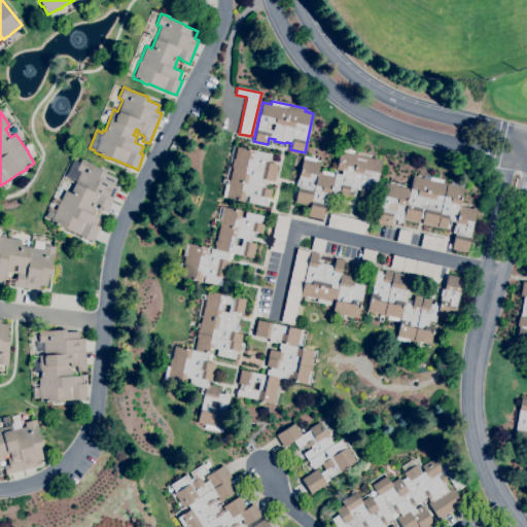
[(266,206),(248,202),(249,196),(245,195),(244,201),(222,197),(225,183),(226,183),(226,179),(230,180),(232,167),(231,167),(233,159),(234,160),(237,146),(271,154),(270,160),(269,160),(268,163),(277,165),(274,181),(264,179),(262,182),(265,182),(264,187),(272,189),(270,198),(266,198),(265,200),(267,201),(271,202),(270,206),(267,205),(266,206)]
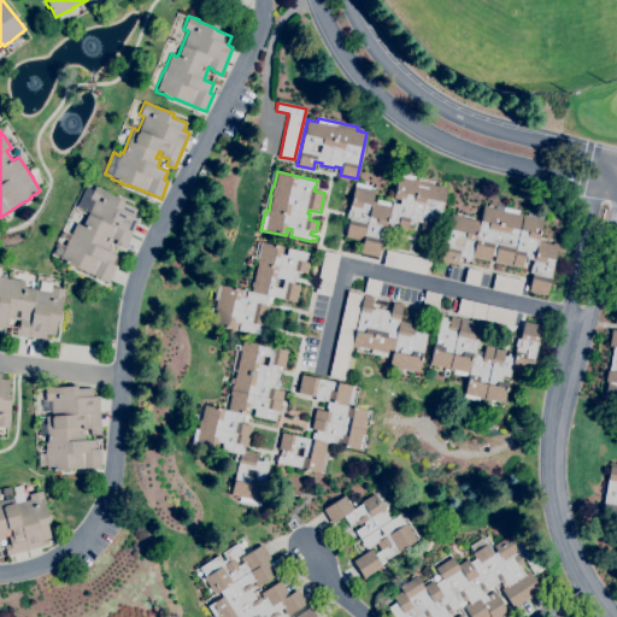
[(378,257),(360,252),(363,240),(345,236),(348,218),(346,218),(347,210),(350,210),(350,205),(356,182),(370,186),(370,187),(375,188),(372,201),(376,203),(377,199),(392,203),(399,204),(400,200),(393,198),(399,172),(413,176),(413,178),(418,180),(417,181),(438,186),(438,184),(442,186),(442,187),(447,188),(436,234),(421,230),(422,223),(416,221),(416,223),(409,222),(406,231),(397,229),(398,223),(394,223),(393,231),(387,230),(385,239),(383,239),(378,257)]
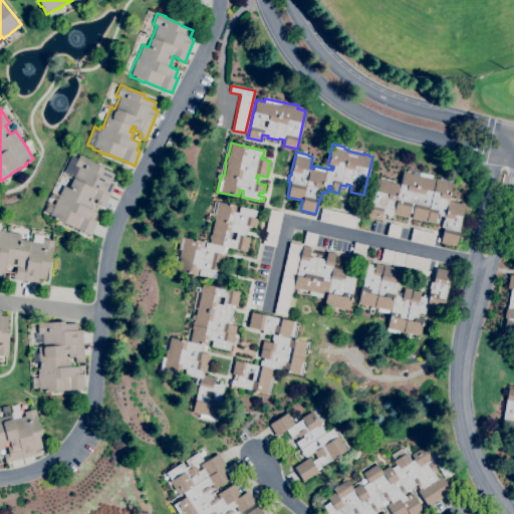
[(89,235),(83,232),(63,223),(57,221),(57,220),(49,216),(54,206),(47,203),(50,197),(56,200),(59,194),(55,192),(58,185),(62,187),(63,185),(68,188),(74,176),(67,173),(71,164),(74,165),(79,155),(87,159),(87,160),(102,167),(102,169),(113,174),(110,181),(115,183),(103,207),(95,203),(97,200),(93,198),(88,209),(96,213),(93,220),(96,221),(89,235)]
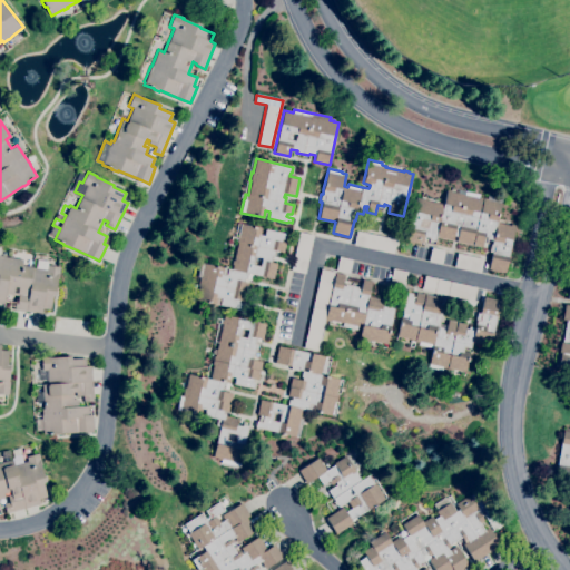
[(505,273),(488,268),(492,253),(489,252),(491,244),(492,244),(493,241),(487,238),(485,245),(482,244),(482,247),(455,242),(457,237),(454,236),(453,241),(436,237),(435,241),(430,239),(430,238),(423,237),(422,244),(406,239),(416,198),(421,199),(421,198),(425,198),(425,196),(444,200),(446,189),(451,190),(451,192),(458,193),(459,189),(480,195),(479,197),(487,198),(488,195),(502,198),(497,223),(511,226),(511,224),(516,225),(505,273)]
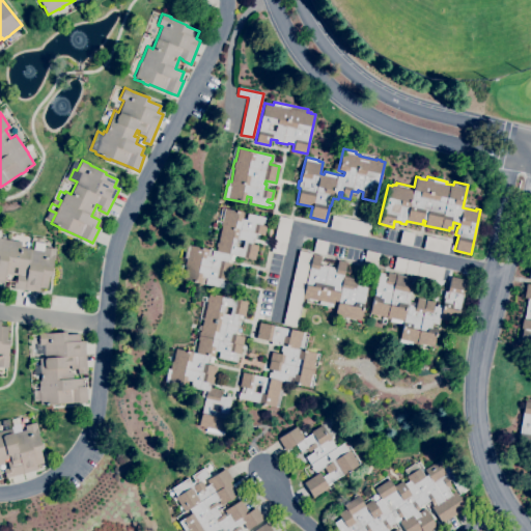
[(223,288),(204,284),(206,278),(202,277),(200,283),(183,279),(186,266),(185,266),(186,258),(184,257),(187,245),(190,246),(190,245),(213,250),(216,251),(220,234),(218,234),(220,228),(221,228),(222,225),(219,224),(220,221),(222,221),(225,208),(243,213),(242,218),(246,219),(247,213),(266,218),(264,223),(262,222),(261,225),(266,226),(263,235),(259,234),(257,241),(253,240),(252,244),(258,246),(255,259),(234,255),(232,260),(227,259),(226,262),(230,263),(227,280),(223,279),(222,282),(225,282),(223,288)]
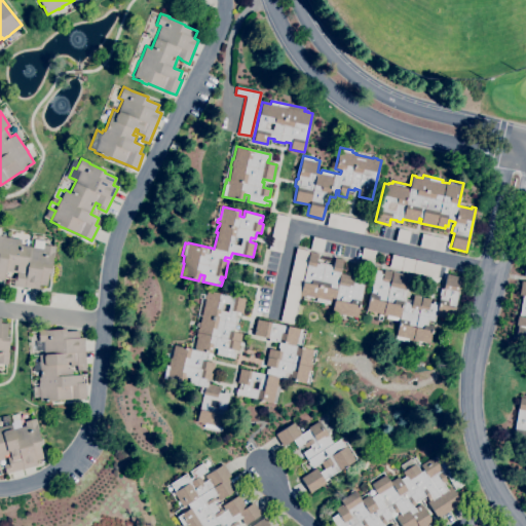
[(363,234),(326,226),(329,213),(366,221),(363,234)]
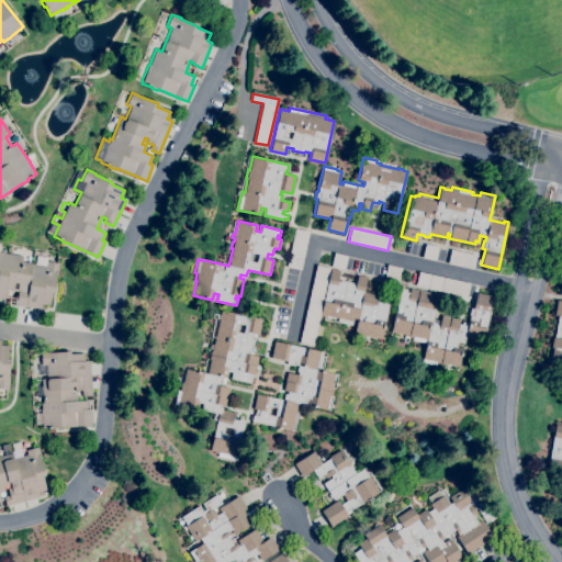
[(301,270),(287,267),(294,228),(308,232),(301,270)]
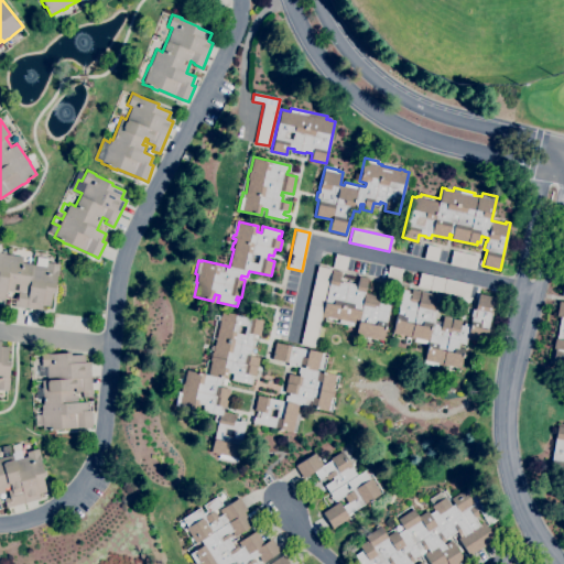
[(437,262),(424,259),(427,245),(441,248),(437,262)]
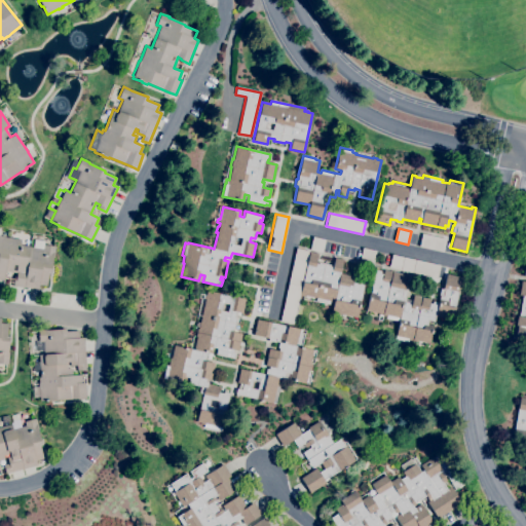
[(443,252),(419,247),(422,233),(446,238),(443,252)]
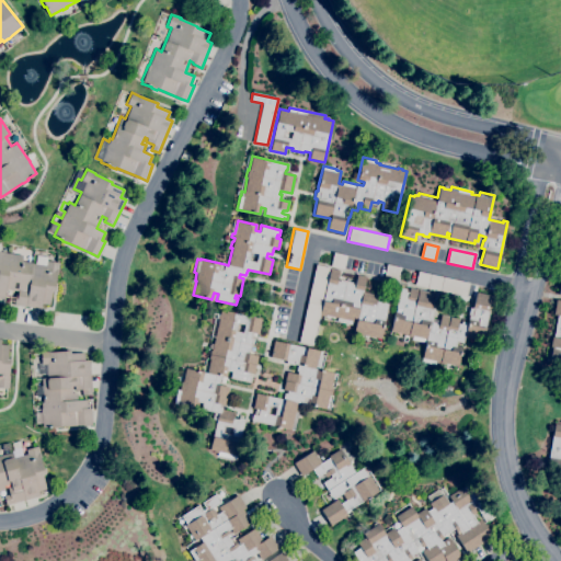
[(41,309),(14,305),(15,295),(18,295),(18,292),(6,289),(4,299),(0,298),(0,251),(4,252),(22,255),(21,261),(32,263),(35,264),(36,255),(47,256),(46,261),(59,262),(57,274),(56,274),(55,283),(56,284),(55,292),(52,290),(49,305),(42,304),(41,309)]
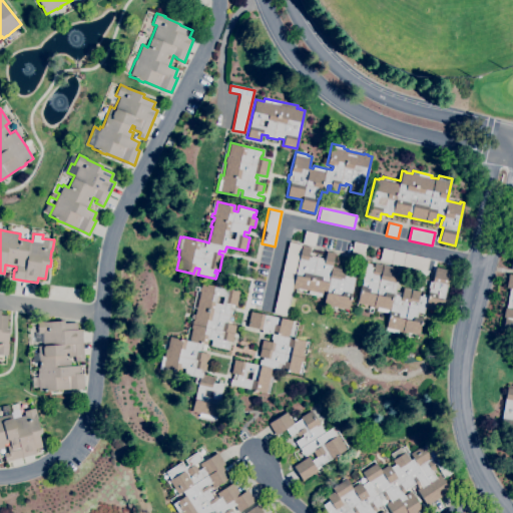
[(314,246),(302,243),(305,230),(318,233),(314,246)]
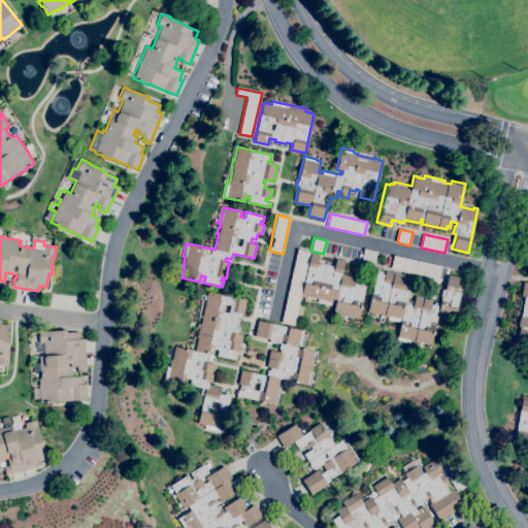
[(294,325),(281,322),(290,285),(289,285),(297,249),(310,252),(302,288),(294,325)]
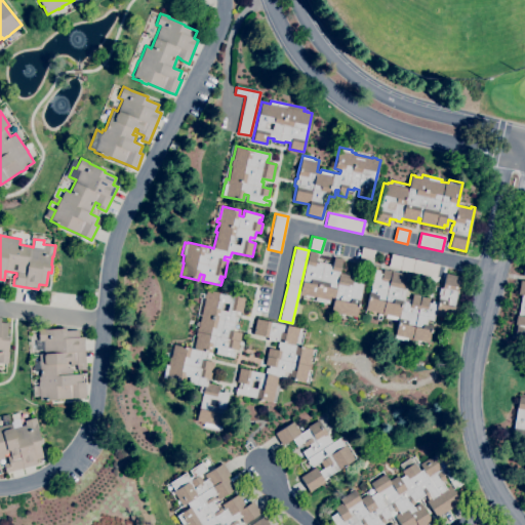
[(372,264),(359,260),(362,247),(375,250),(372,264)]
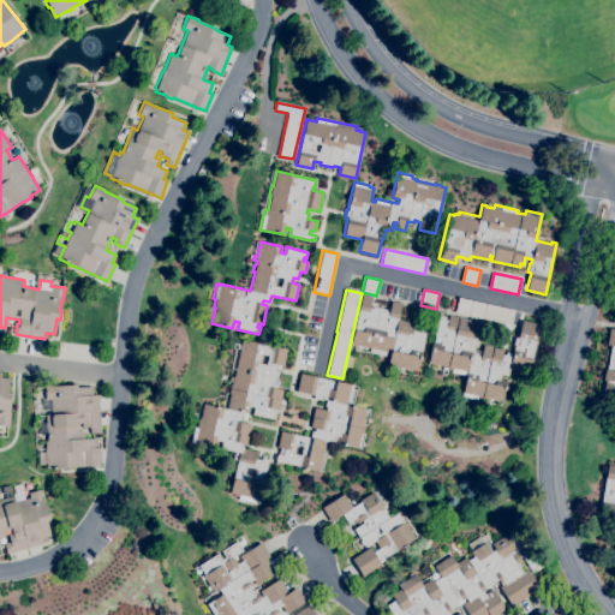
[(417,371),(398,366),(396,368),(387,365),(389,354),(386,353),(384,356),(369,352),(370,348),(356,345),(356,346),(351,345),(362,294),(371,297),(369,308),(372,309),(374,306),(386,310),(386,311),(389,312),(392,300),(401,303),(398,320),(415,323),(412,330),(419,332),(419,329),(427,330),(422,352),(417,371)]
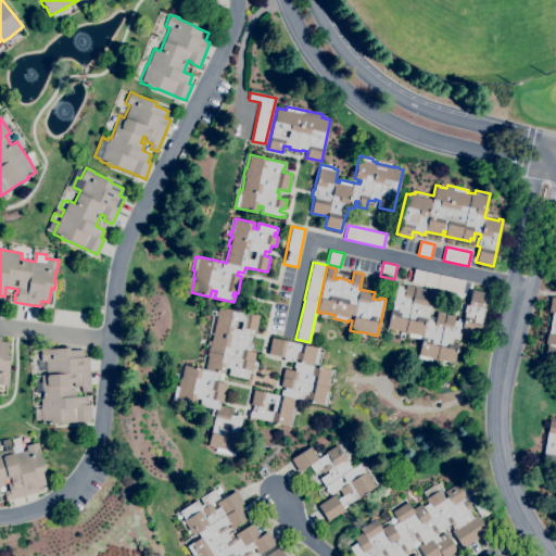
[(462,294),(412,282),(415,268),(465,280),(462,294)]
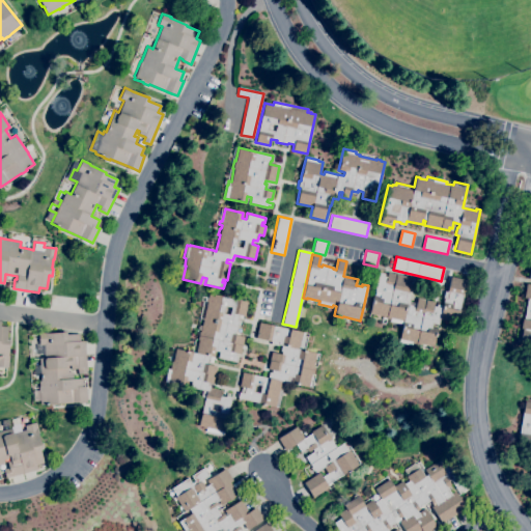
[(434,346),(420,343),(420,344),(412,343),(412,345),(399,342),(403,320),(401,320),(400,324),(390,322),(390,319),(382,317),(383,316),(370,313),(373,295),(374,296),(375,291),(374,291),(379,273),(385,274),(384,276),(387,277),(388,272),(412,278),(409,294),(411,294),(409,302),(416,303),(418,298),(435,302),(434,306),(437,307),(437,304),(443,306),(444,299),(443,299),(445,291),(447,291),(451,276),(466,280),(456,323),(440,319),(439,324),(432,323),(431,327),(438,328),(434,346)]
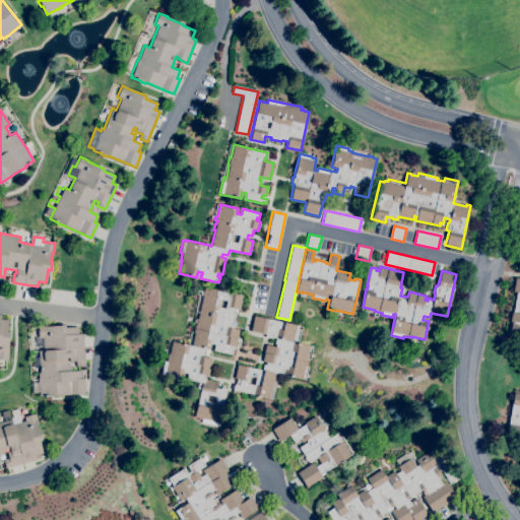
[(519,334),(509,333),(511,322),(509,322),(511,312),(513,312),(516,293),(512,291),(515,277),(519,278),(519,334)]
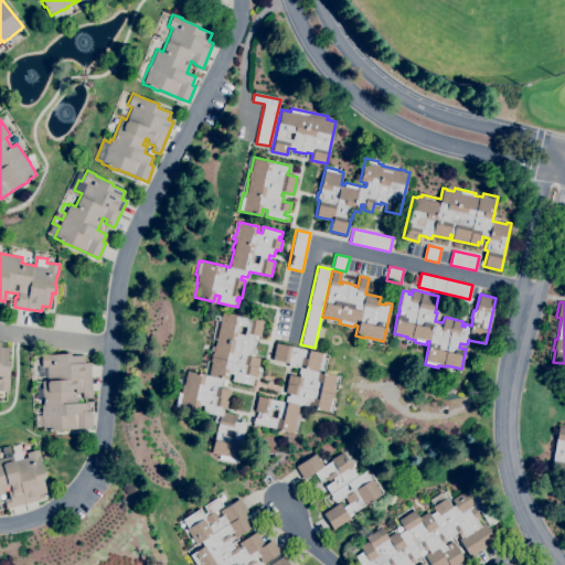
[(237,462),(220,459),(220,456),(216,455),(216,454),(211,452),(219,423),(214,422),(215,415),(202,412),(204,405),(200,405),(199,409),(193,408),(193,411),(190,409),(190,407),(180,405),(180,403),(177,402),(179,392),(181,393),(182,384),(183,384),(187,371),(209,375),(211,362),(210,361),(212,353),(209,352),(212,338),(212,339),(216,320),(217,320),(219,316),(221,317),(222,311),(264,321),(260,337),(254,334),(253,341),(254,341),(252,353),(249,353),(248,355),(259,359),(256,376),(251,375),(251,379),(253,379),(252,385),(232,381),(233,374),(230,373),(227,380),(225,385),(221,384),(220,387),(231,390),(226,408),(222,407),(221,409),(223,411),(223,412),(235,415),(234,422),(241,423),(241,420),(246,423),(242,440),(243,441),(238,459),(237,462)]
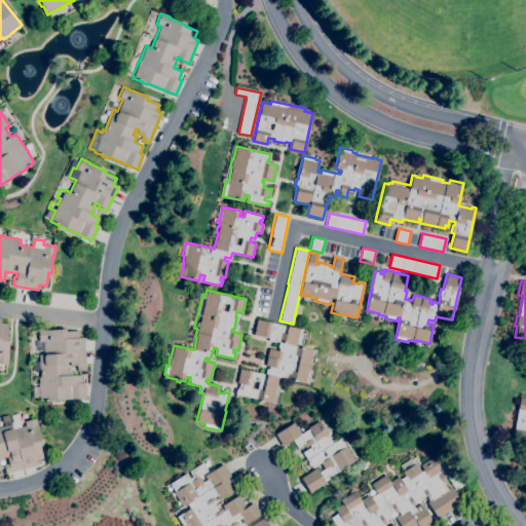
[(0,316),(1,317),(0,323),(7,324),(6,337),(9,337),(10,337),(9,344),(8,354),(8,364),(0,363),(0,316)]
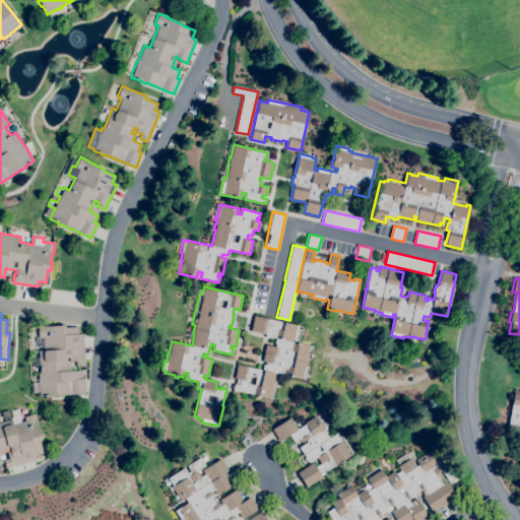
[(272,399),(259,396),(259,397),(257,396),(257,395),(233,390),(234,384),(238,385),(239,380),(234,379),(237,365),(262,370),(263,365),(266,365),(266,363),(262,362),(266,344),(275,346),(276,344),(274,343),(275,338),(272,337),(272,338),(265,336),(266,334),(251,331),(254,316),(297,325),(296,329),(295,329),(291,341),(310,345),(307,359),(308,359),(307,363),(308,363),(307,367),(305,366),(302,379),(284,375),(285,373),(281,372),(280,374),(275,373),(274,377),(275,378),(274,381),(276,382),(272,399)]
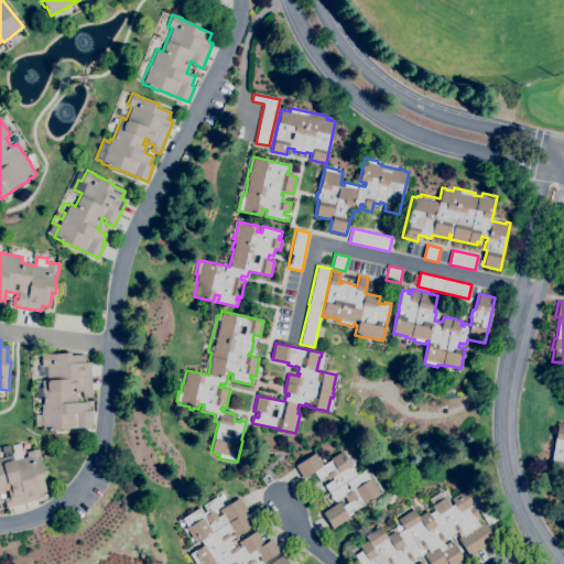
[(53,431),(53,430),(43,430),(42,415),(41,415),(41,411),(42,411),(41,404),(43,404),(42,380),(46,380),(46,377),(40,377),(40,366),(41,366),(41,354),(51,353),(51,354),(69,353),(69,355),(84,354),(85,362),(89,361),(91,397),(83,398),(82,391),(75,392),(75,388),(72,388),(73,396),(77,396),(77,402),(87,401),(87,410),(91,410),(93,427),(84,427),(60,429),(60,430),(53,431)]
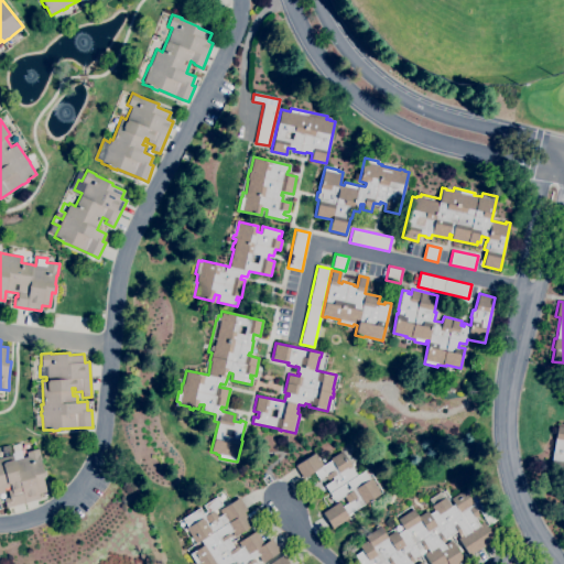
[(563,513),(561,513),(563,495),(563,475),(549,473),(557,425),(563,426),(563,513)]
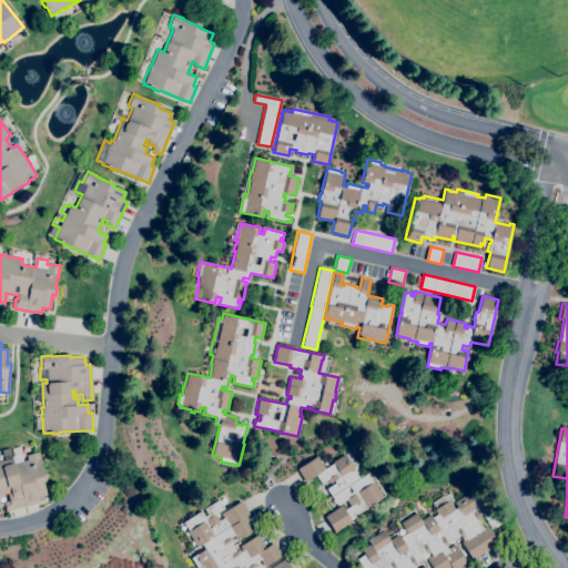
[(0,460),(11,458),(11,455),(13,455),(11,448),(20,446),(21,448),(20,453),(22,460),(27,459),(26,455),(39,452),(41,464),(40,464),(44,480),(42,480),(47,495),(39,497),(40,503),(6,511),(3,503),(9,500),(7,494),(11,493),(10,489),(3,492),(4,496),(0,497),(0,460)]
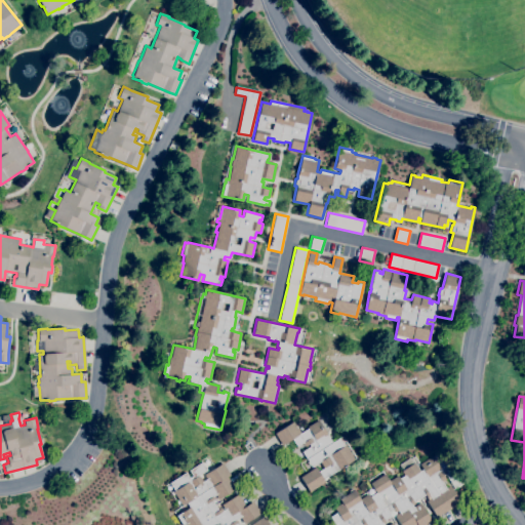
[(3,422),(1,415),(8,414),(9,420),(3,422)]
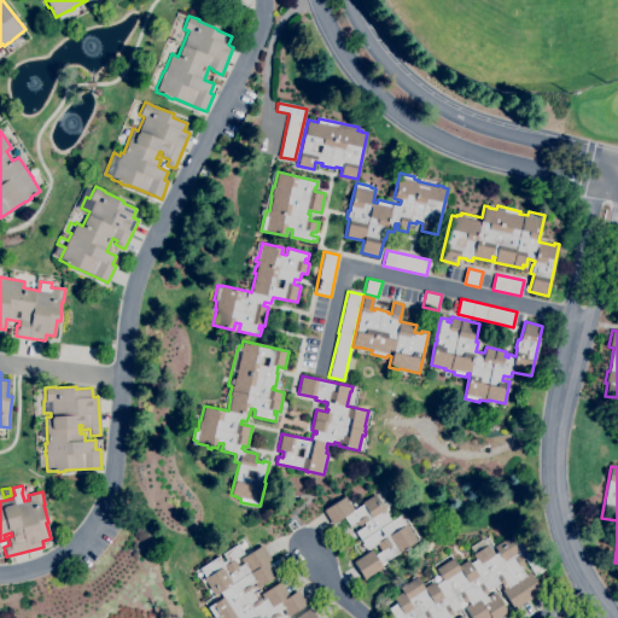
[(365,579),(354,561),(372,549),(375,555),(382,551),(377,543),(367,549),(356,532),(366,525),(363,523),(359,526),(356,522),(350,525),(344,517),(332,524),(322,511),(345,496),(354,509),(362,505),(361,502),(374,494),(391,522),(400,516),(404,525),(407,524),(418,541),(400,552),(382,564),(383,567),(365,579)]
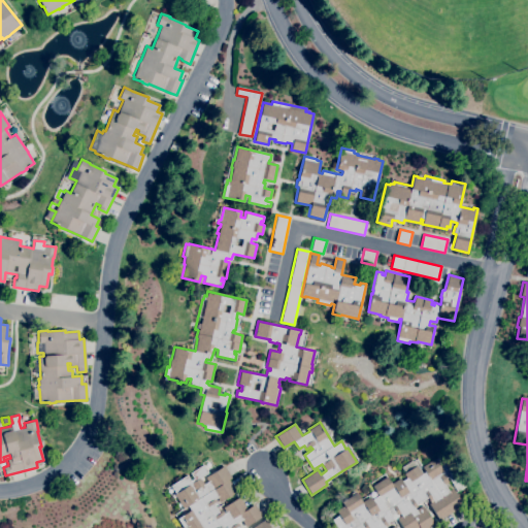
[(337,527),(332,520),(339,516),(336,510),(343,505),(341,502),(356,492),(362,501),(370,496),(372,499),(378,495),(372,486),(387,476),(391,484),(400,479),(402,482),(406,479),(403,473),(404,472),(401,467),(413,461),(416,466),(417,465),(422,473),(425,472),(422,467),(434,459),(435,460),(446,454),(462,480),(461,480),(465,486),(457,491),(448,476),(446,477),(449,483),(444,485),(449,491),(453,488),(463,504),(439,520),(428,503),(433,500),(432,498),(429,500),(427,497),(416,504),(417,506),(415,508),(416,510),(423,505),(434,524),(428,527),(420,527),(418,527),(402,527),(397,519),(402,516),(400,514),(398,515),(396,512),(391,515),(393,519),(387,523),(388,525),(385,526),(386,527),(391,527),(394,526),(395,527),(337,527)]
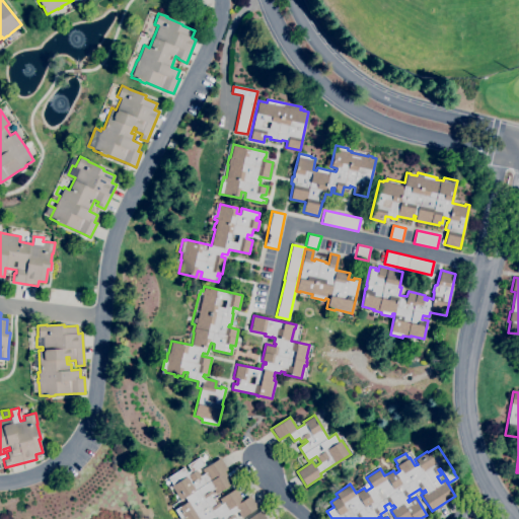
[(183,518),(181,518),(179,518),(174,510),(188,501),(184,497),(179,500),(176,495),(175,495),(170,487),(172,486),(167,477),(183,467),(187,472),(190,470),(187,465),(200,457),(204,464),(197,469),(201,476),(204,473),(202,469),(220,458),(227,469),(224,471),(232,484),(216,494),(213,489),(211,490),(213,493),(209,495),(216,504),(219,502),(220,505),(222,504),(219,499),(235,489),(242,501),(250,496),(257,507),(241,518),(237,511),(233,514),(235,516),(233,517),(234,518),(247,518),(261,510),(267,518),(183,518)]
